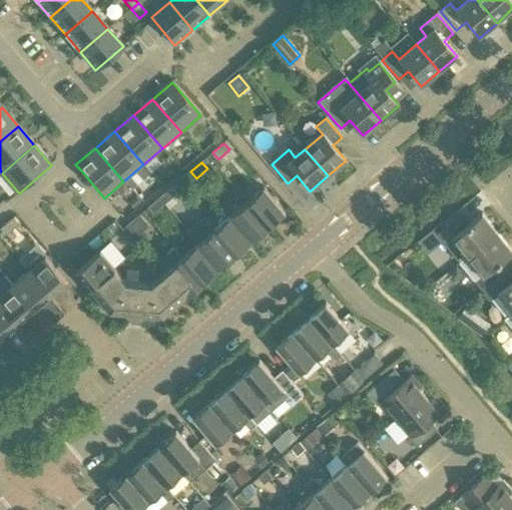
[(196,178),(190,171),(179,180),(185,187),(196,178)]
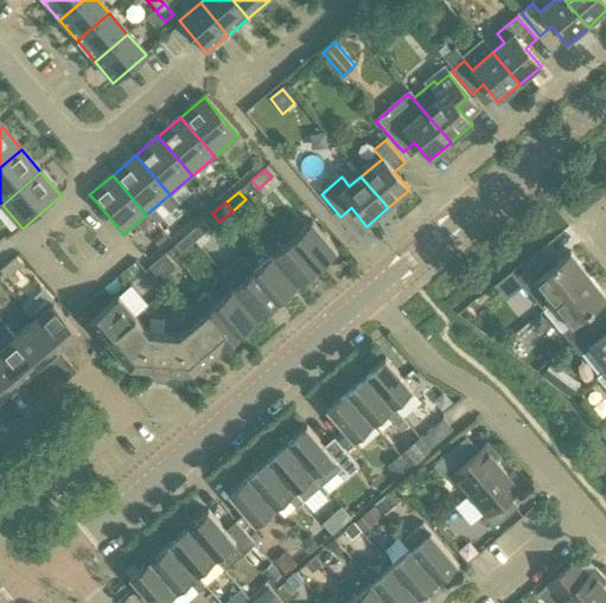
[(292,241),(317,269),(337,251),(312,223),(292,241)]
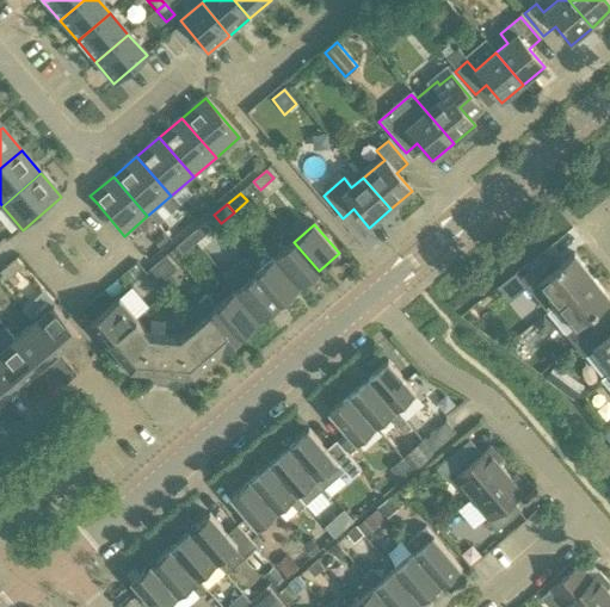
[(188,237),(195,246),(208,235),(201,227),(188,237)]
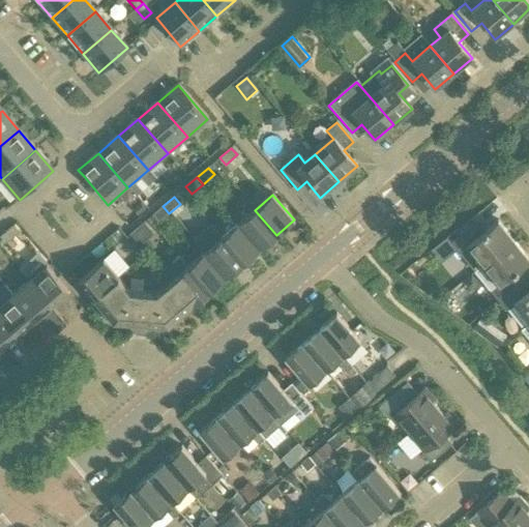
[(130,212),(136,218),(144,211),(139,205),(130,212)]
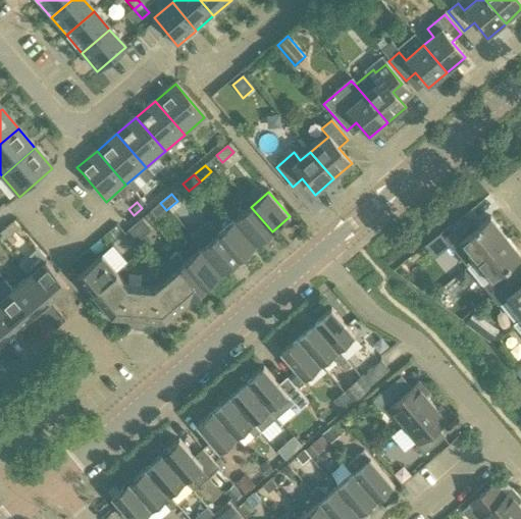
[(166,210),(160,203),(149,213),(155,220),(166,210)]
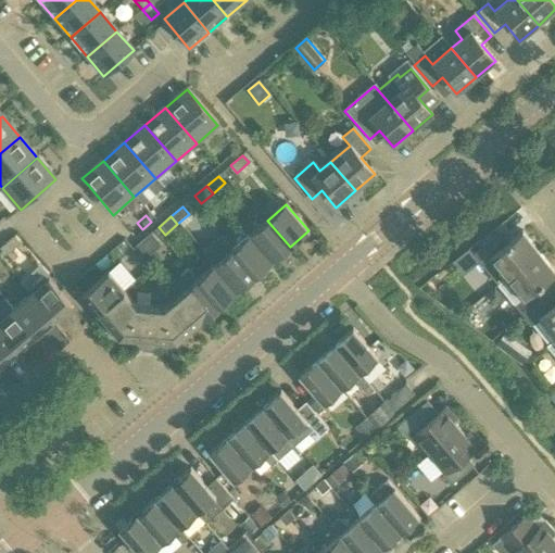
[(290,247),(267,221),(250,236),(272,262),(290,247)]
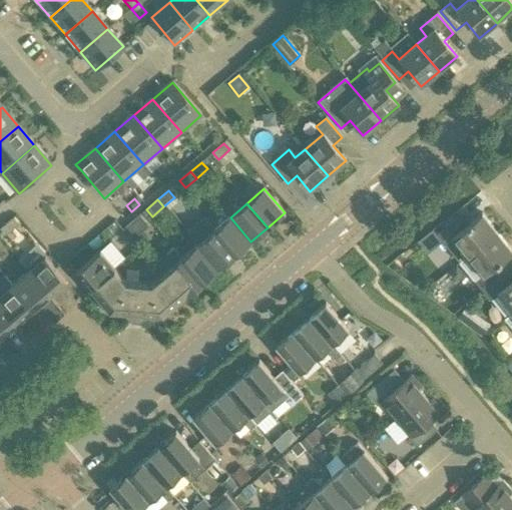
[(481,215),(468,225),(461,216),(436,236),(444,246),(451,239),(466,259),(496,234),(481,215)]
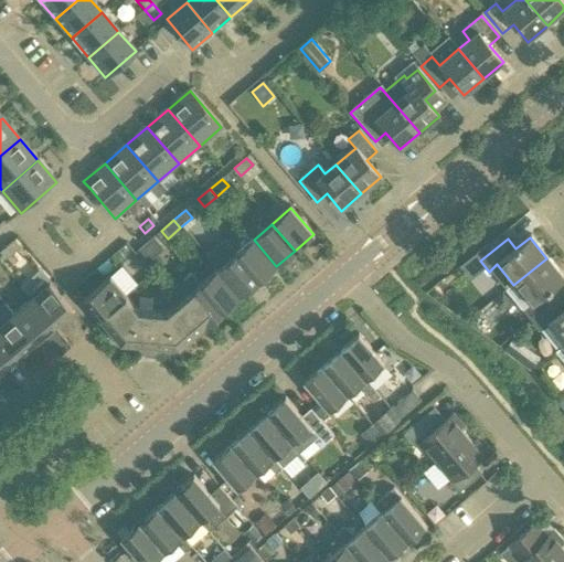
[(151,239),(144,245),(155,257),(162,252),(151,239)]
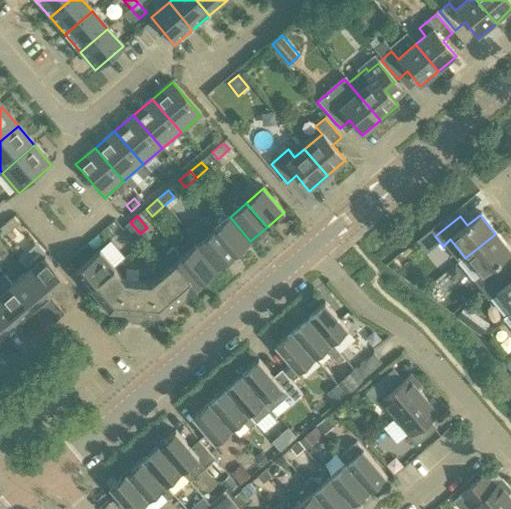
[(230,217),(213,231),(234,256),(250,241),(230,217)]
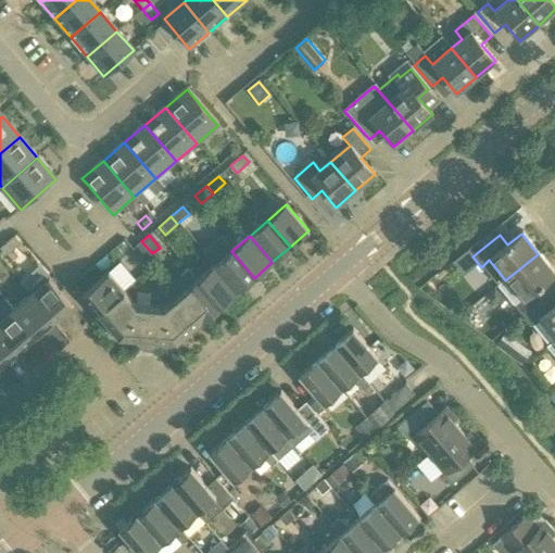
[(5,256),(19,246),(12,238),(0,249),(5,256)]
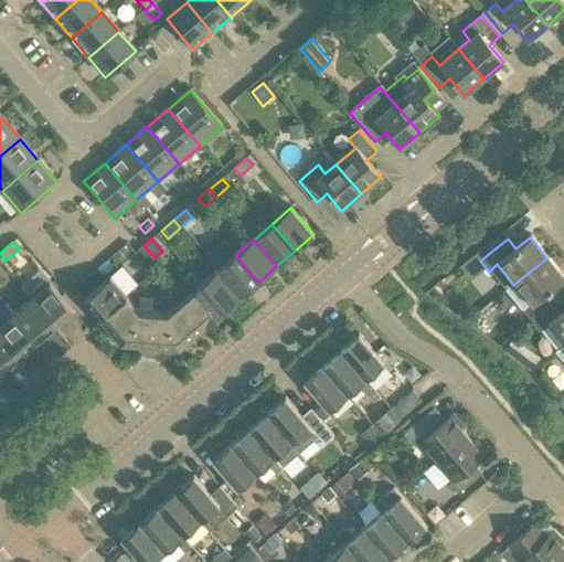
[(224,242),(205,257),(216,271),(240,298),(258,283),(235,255),(224,242)]
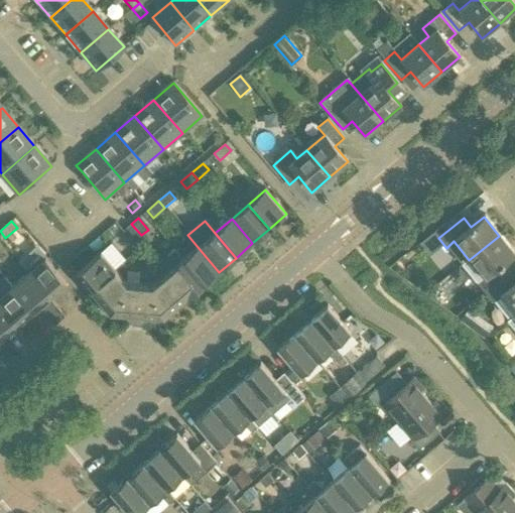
[(141,235),(131,224),(125,229),(135,241),(141,235)]
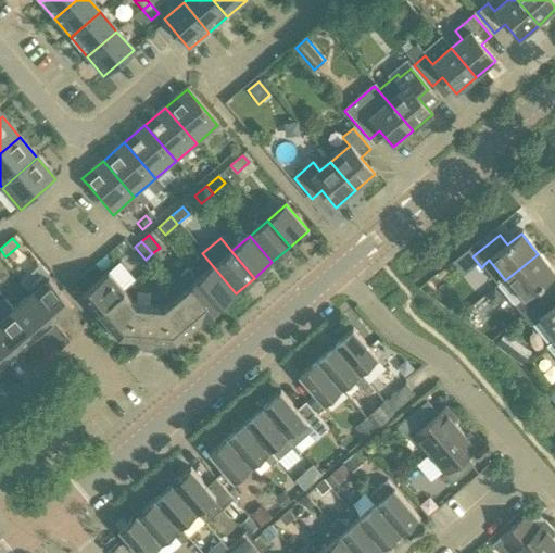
[(538,254),(505,280),(521,300),(513,306),(521,317),(549,296),(541,286),(554,275),(544,262),(538,254)]
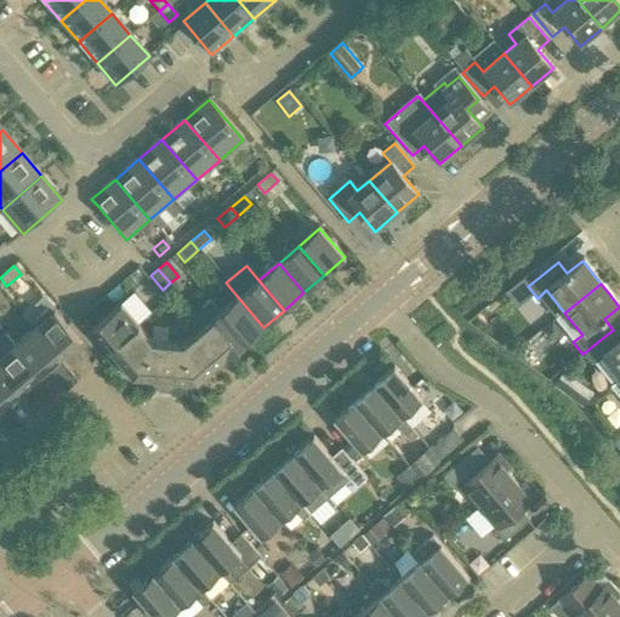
[(120,306),(91,331),(108,352),(137,325),(151,314),(134,295),(120,306)]
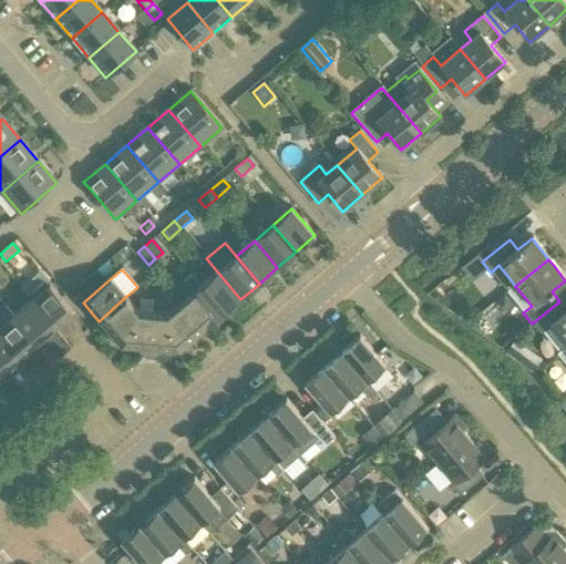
[(217,272),(201,287),(199,288),(223,315),(240,299),(217,272)]
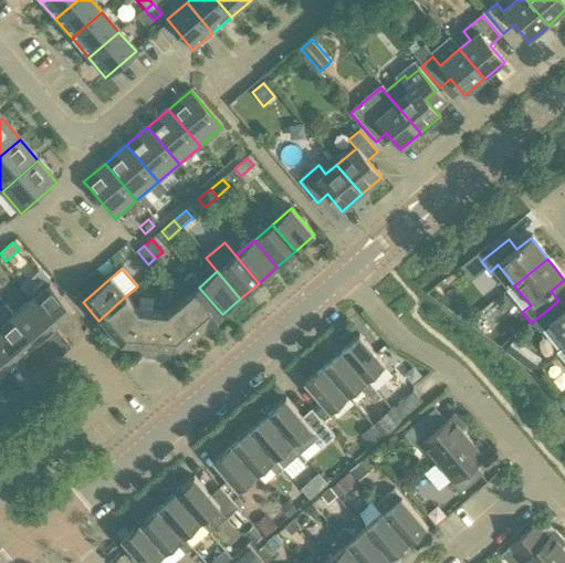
[(191,294),(180,303),(202,329),(203,330),(222,314),(199,288),(200,287),(190,275),(181,283),(191,294)]
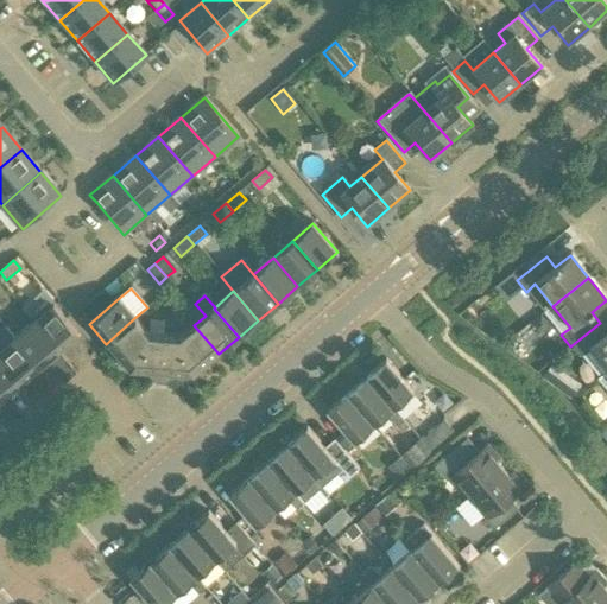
[(52,305),(33,323),(58,353),(78,335),(52,305)]
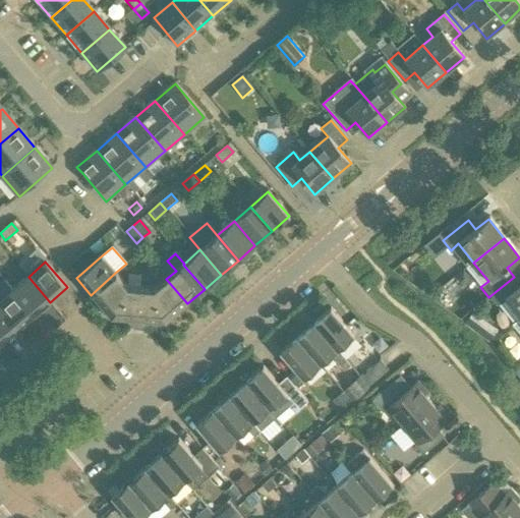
[(115,273),(91,295),(112,320),(118,313),(129,327),(143,328),(146,328),(159,318),(163,323),(186,302),(166,279),(155,289),(139,287),(126,286),(115,273)]
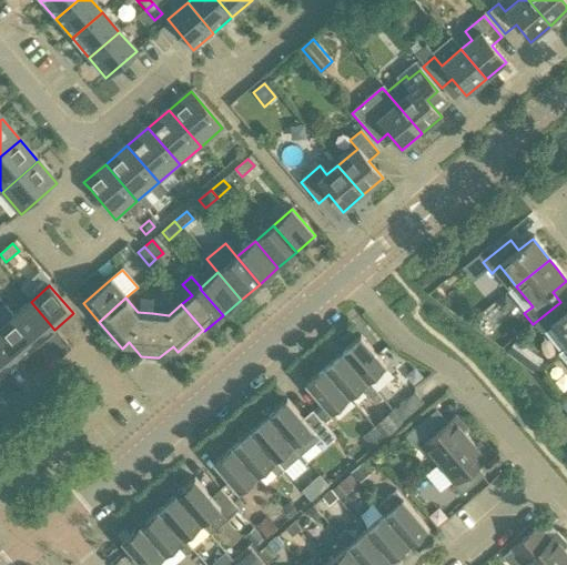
[(54,330),(31,302),(12,318),(36,345),(54,330)]
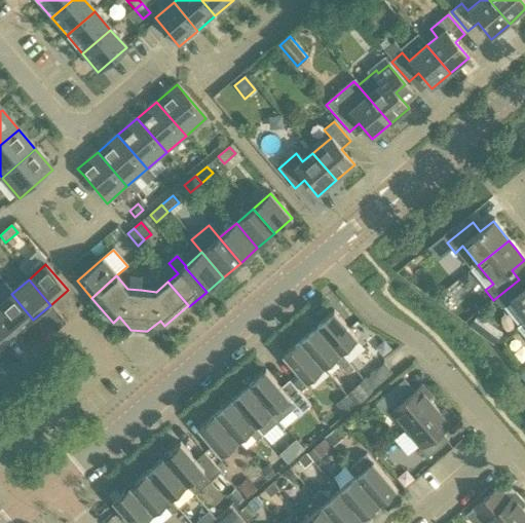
[(524,287),(519,279),(493,300),(501,310),(509,303),(524,323),(524,321),(524,287)]
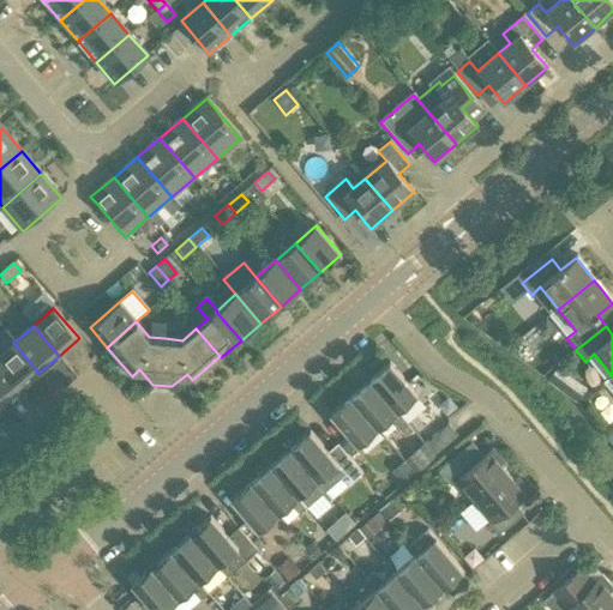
[(13,343),(0,354),(0,366),(19,390),(38,373),(13,343)]
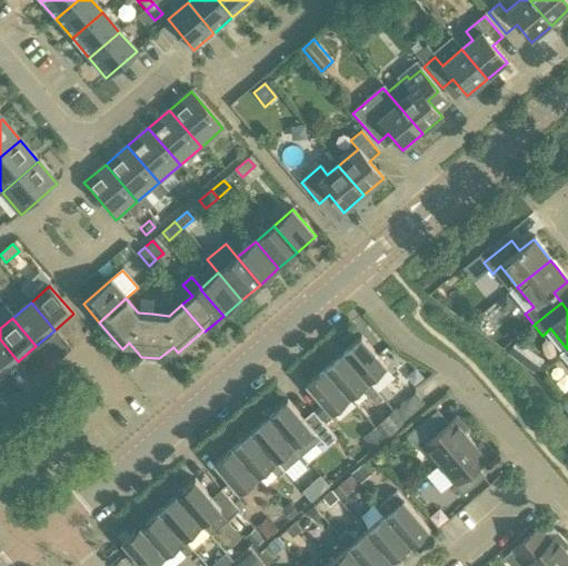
[(341,354),(367,384),(386,368),(360,338),(341,354)]
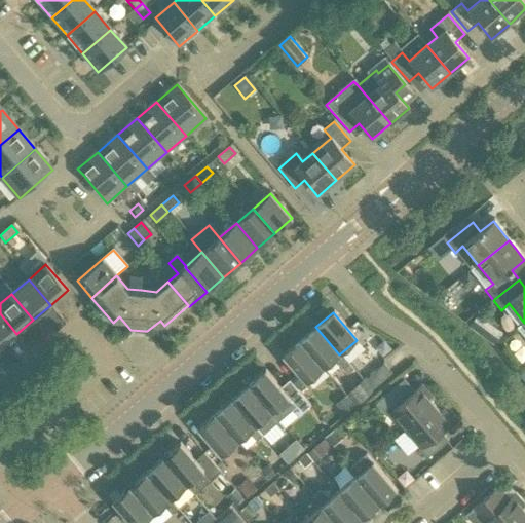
[(16,334),(0,313),(0,348),(16,334)]
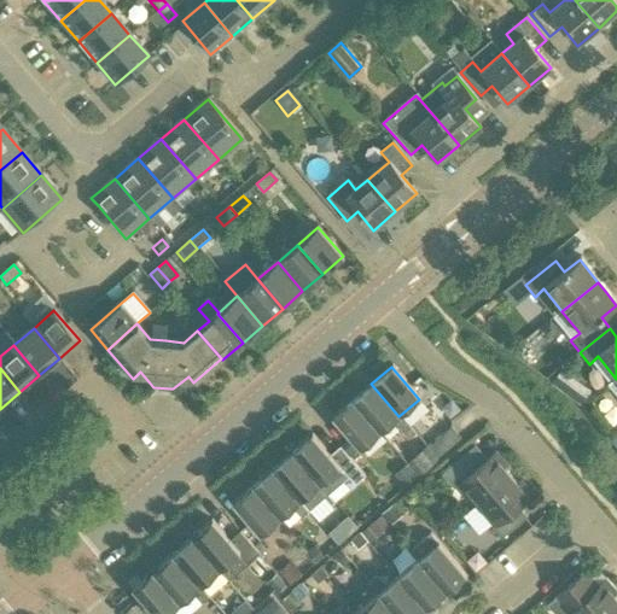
[(616,376),(616,379),(606,386),(616,398),(616,376)]
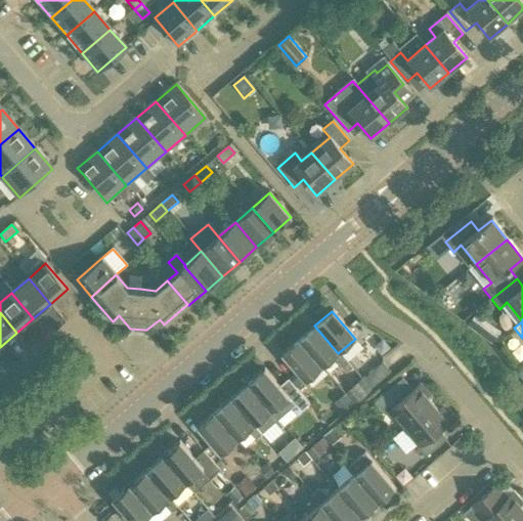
[(314,326),(298,341),(321,367),(332,359),(340,368),(346,362),(338,353),(314,326)]
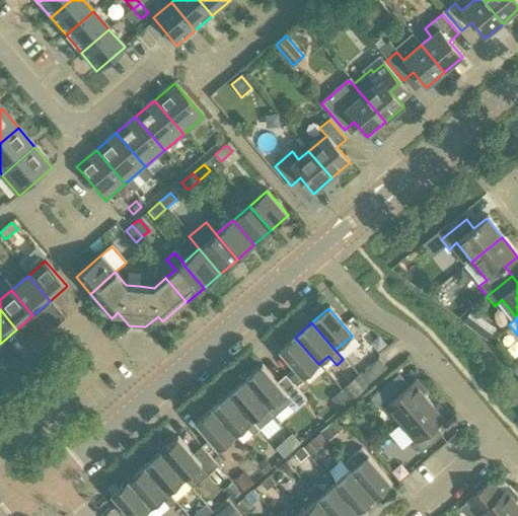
[(476,335),(487,342),(495,330),(485,323),(476,335)]
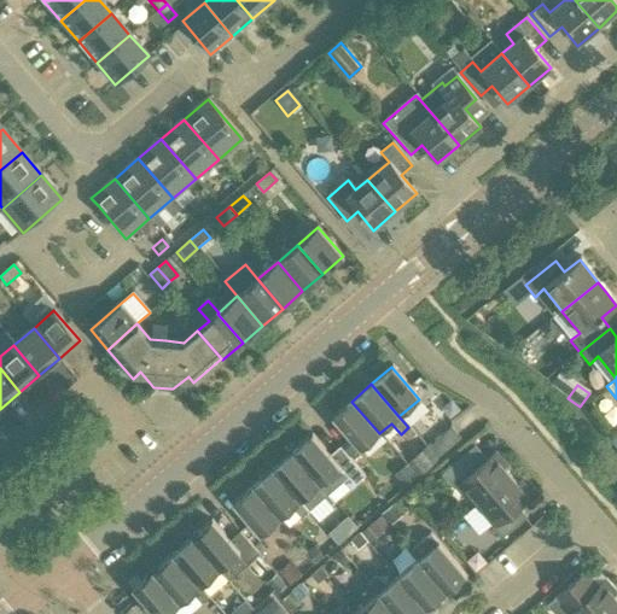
[(379,433),(351,402),(331,419),(359,451),(379,433)]
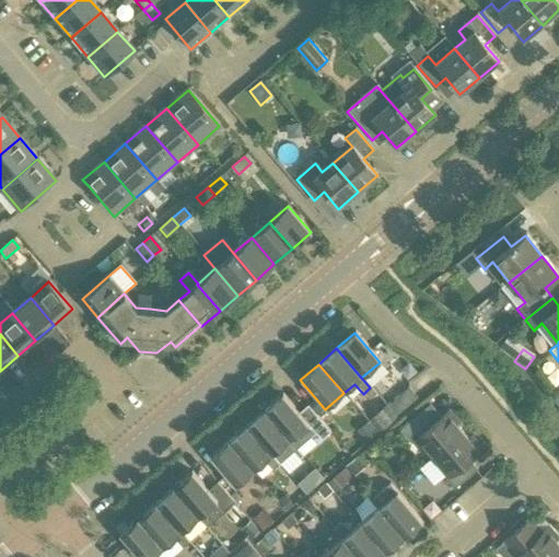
[(386,407),(396,418),(417,399),(408,390),(386,407)]
